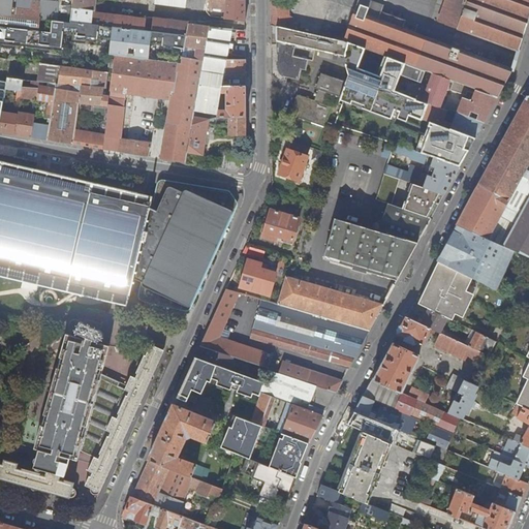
[(0,0),(0,26),(39,31),(40,19),(54,20),(70,22),(73,0),(0,0)]
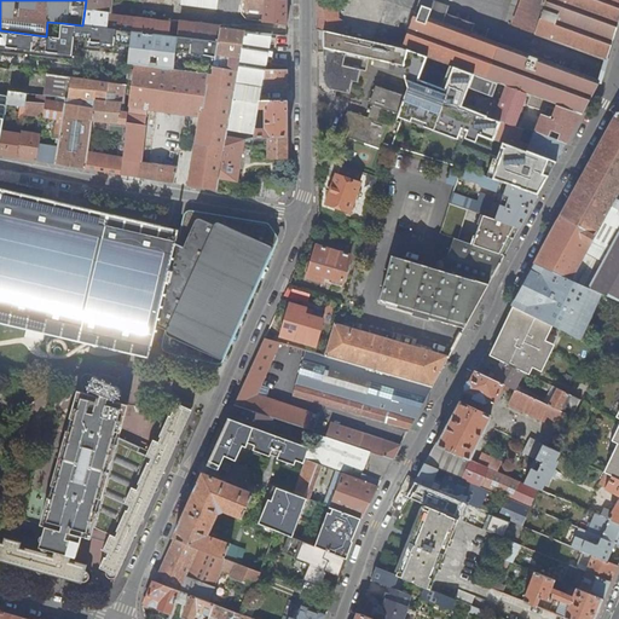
[(82,25),(94,27),(97,3),(86,0),(82,25)]
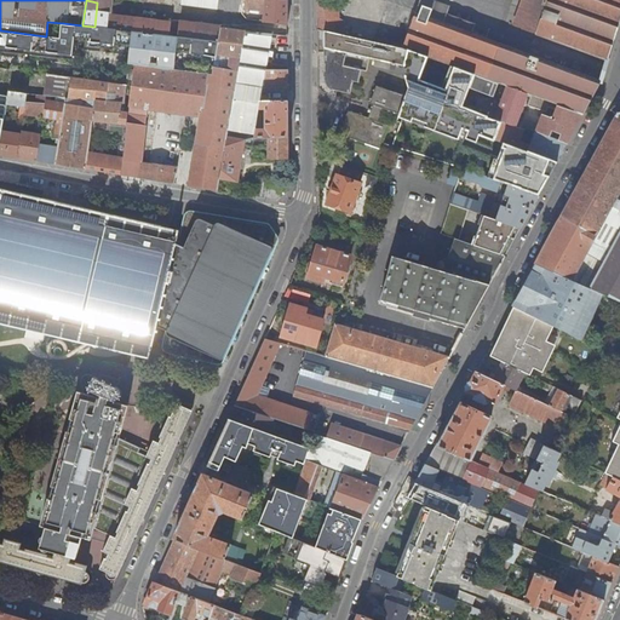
[(112,11),(113,0),(86,0),(97,3),(95,27),(109,29),(110,15),(112,15),(112,11)]
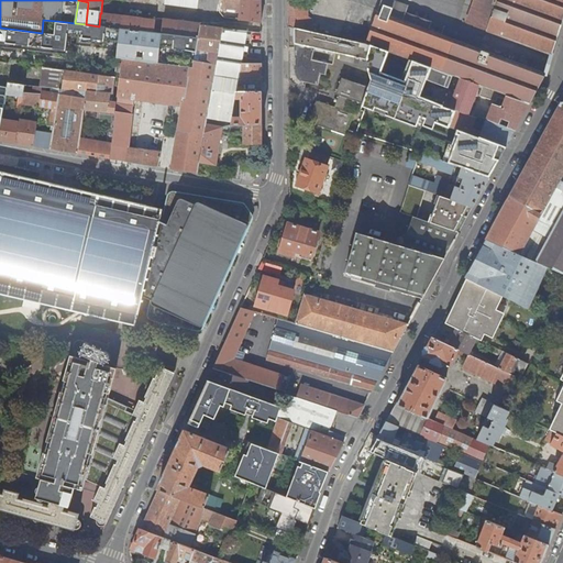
[(240,20),(262,22),(262,6),(262,1),(256,0),(165,0),(165,4),(221,11),(221,8),(242,11),(240,20)]
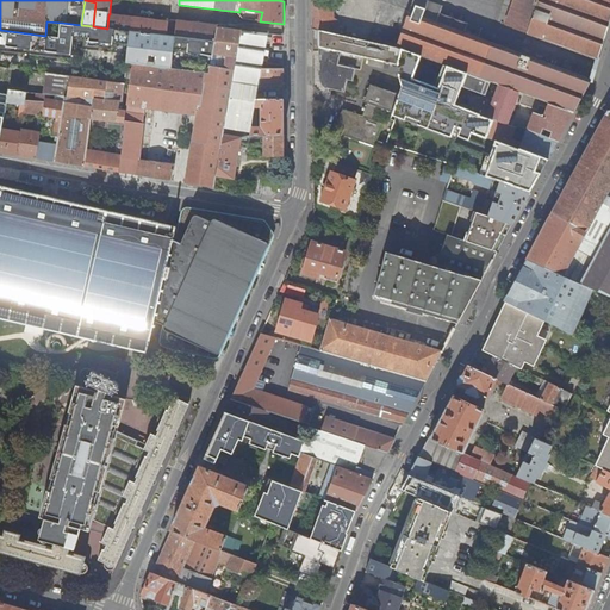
[(313,0),(313,29),(321,30),(338,35),(338,22),(335,19),(335,4),(332,4),(328,2),(327,0),(313,0)]
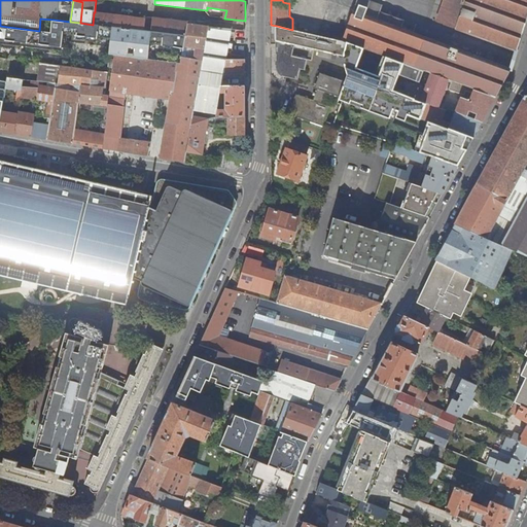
[(354,11),(343,41),(348,43),(364,48),(383,56),(386,57),(403,63),(432,73),(449,79),(453,81),(497,97),(513,69),(420,36),(408,31),(365,15),(371,4),(362,0),(357,13),(354,11)]
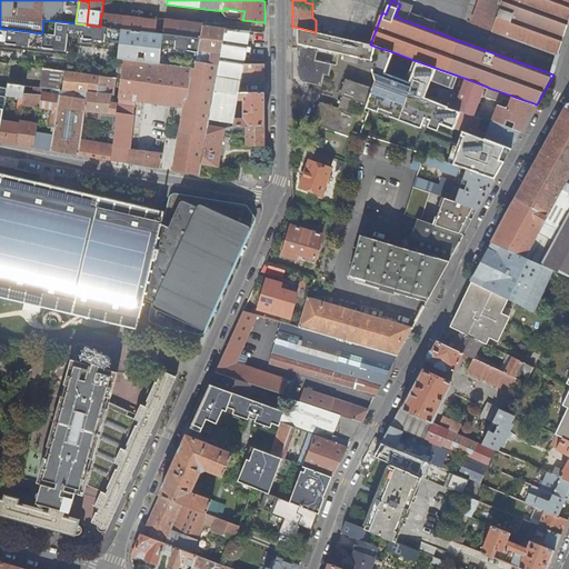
[(441,30),(448,32),(450,27),(411,12),(413,6),(398,0),(386,0),(382,12),(386,15),(391,0),(400,5),(395,17),(440,33),(441,30)]
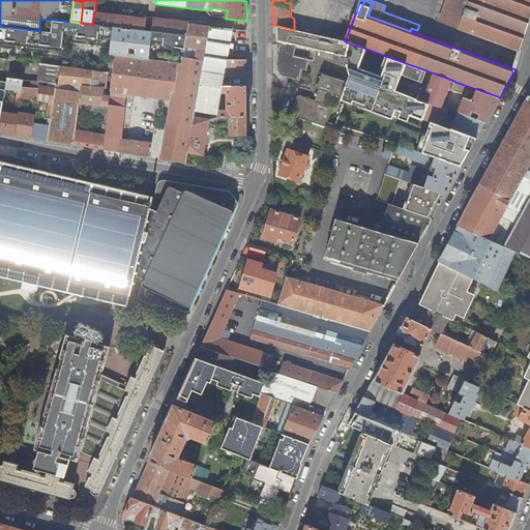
[(447,0),(439,23),(446,25),(454,0),(447,0)]
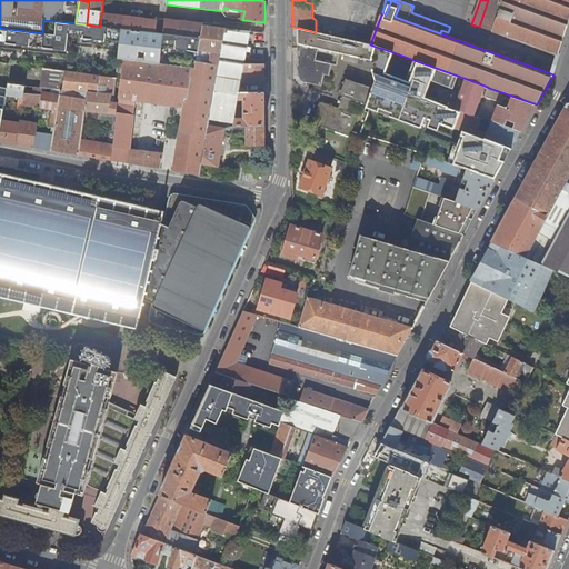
[(488,0),(479,27),(492,32),(502,0),(488,0)]
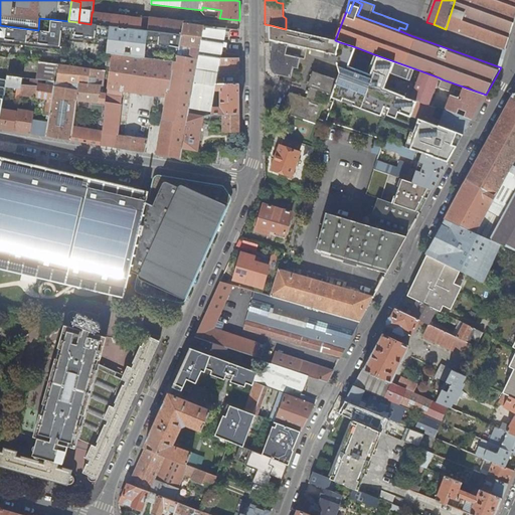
[(514,0),(455,0),(446,29),(506,50),(514,21),(514,0)]
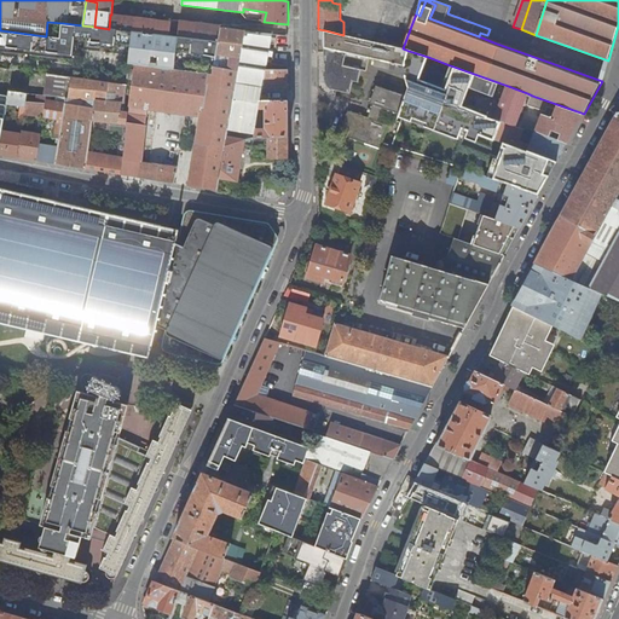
[(109,29),(178,36),(180,22),(172,21),(172,22),(165,22),(111,15),(110,15),(109,29)]
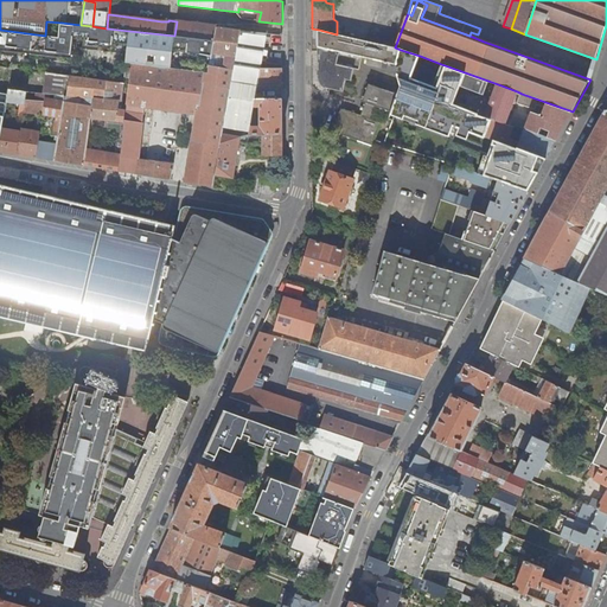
[(177,21),(174,36),(213,40),(212,55),(210,65),(215,66),(223,68),(235,69),(241,31),(217,29),(217,26),(177,21)]
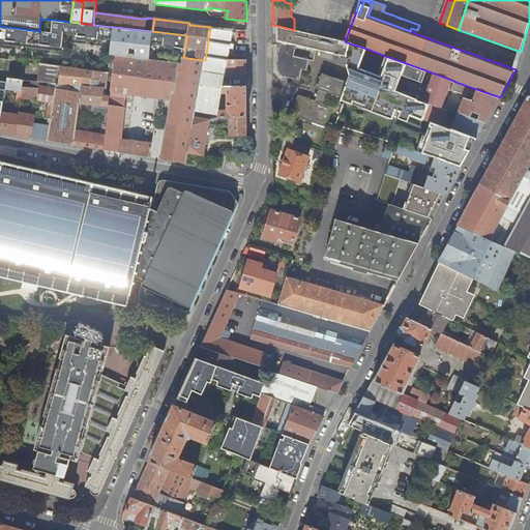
[(0,41),(6,42),(5,47),(28,49),(28,45),(40,46),(40,50),(62,53),(64,35),(77,36),(76,41),(98,43),(99,38),(112,40),(111,55),(116,56),(147,60),(150,60),(152,43),(166,46),(185,48),(186,35),(152,31),(93,25),(81,23),(70,22),(54,20),(52,32),(39,31),(0,26),(0,41)]
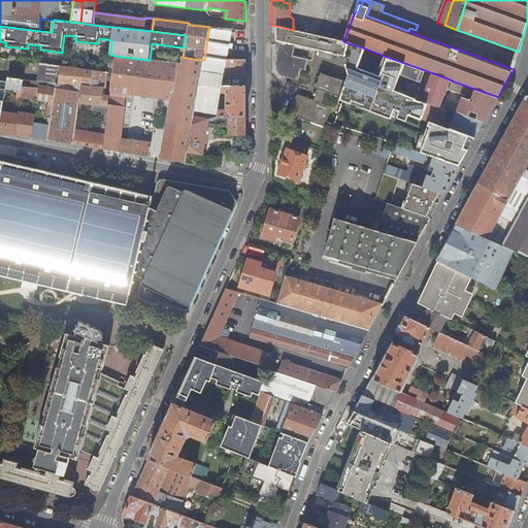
[(337,55),(343,56),(349,43),(343,41),(293,30),(277,26),(278,65),(278,68),(281,72),(283,74),(285,76),(299,80),(302,70),(306,70),(309,60),(314,61),(317,50),(334,54),(334,56),(336,56),(337,55)]
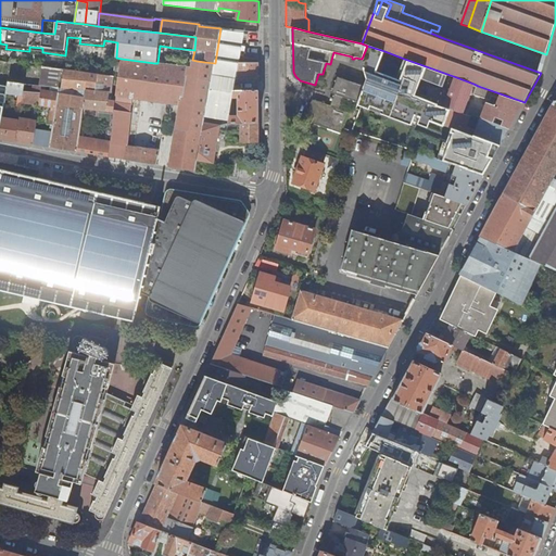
[(205,117),(229,121),(230,115),(234,97),(235,91),(237,79),(239,63),(240,59),(240,54),(241,49),(242,45),(242,40),(243,36),(244,30),(220,28),(215,63),(205,117)]
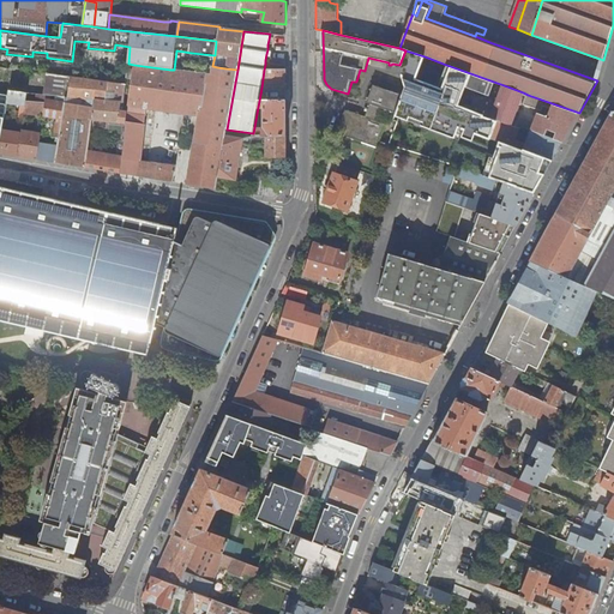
[(399,67),(407,88),(403,95),(398,110),(458,132),(459,128),(476,134),(482,137),(482,136),(492,139),(499,121),(485,115),(458,106),(470,73),(450,66),(441,89),(438,88),(416,79),(425,56),(405,50),(399,65),(399,67)]
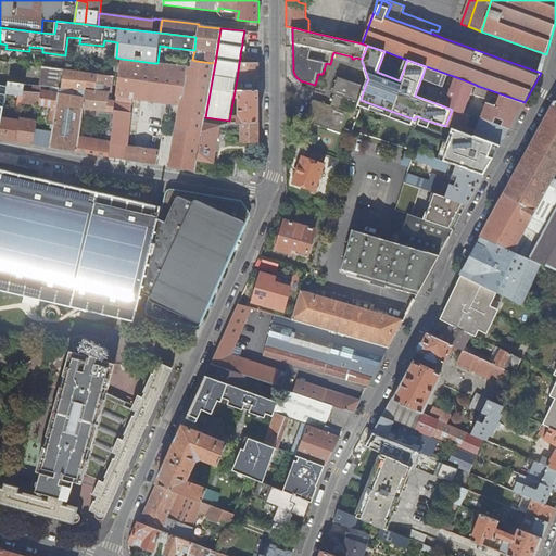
[(110,142),(109,156),(125,160),(127,146),(134,97),(138,98),(138,99),(149,100),(154,63),(122,59),(115,101),(113,121),(110,142)]
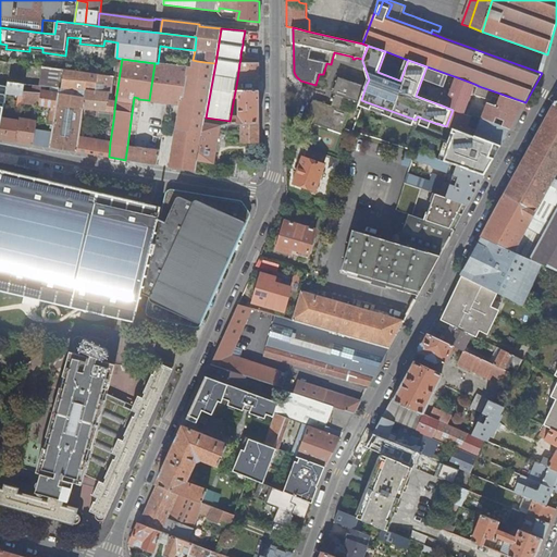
[(400,81),(408,60),(405,59),(397,79),(400,81)]
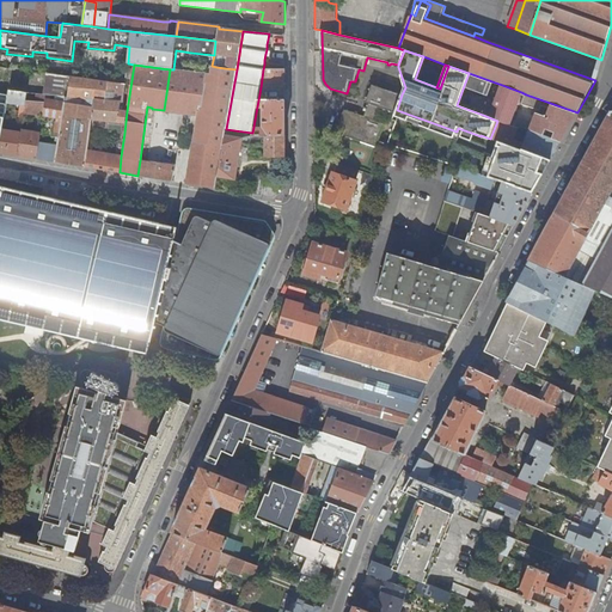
[(207,73),(206,78),(210,80),(214,78),(214,77),(216,67),(212,66),(210,66),(209,73),(207,73)]
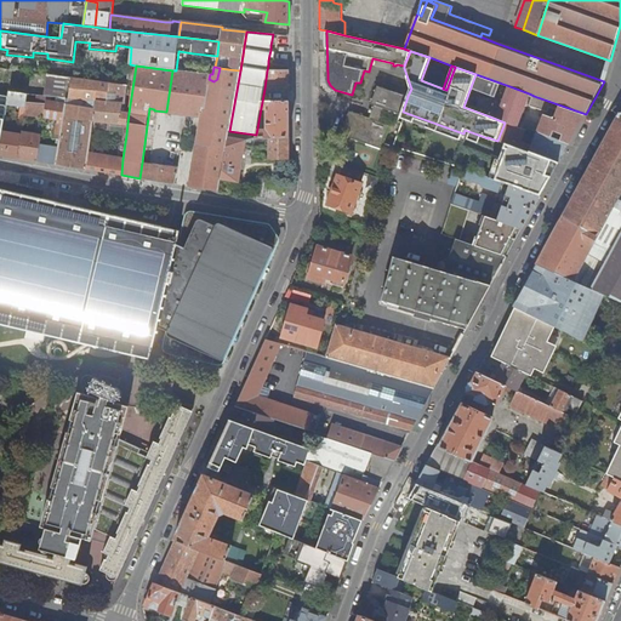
[(217,78),(227,83),(228,69),(220,68),(217,78)]
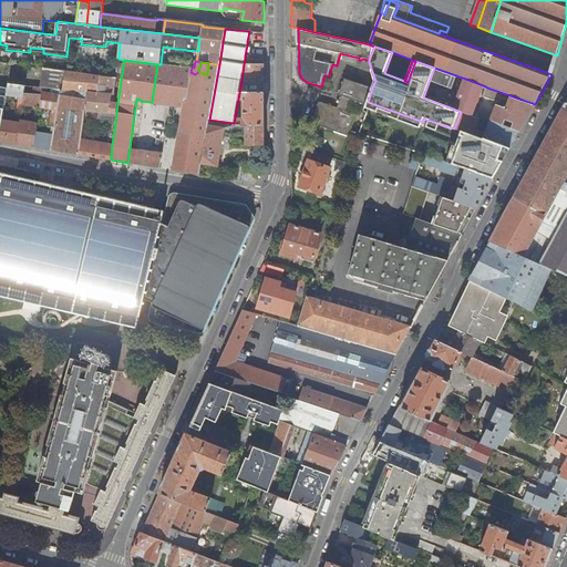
[(176,154),(174,171),(183,172),(199,175),(202,164),(208,125),(209,120),(219,64),(208,63),(207,75),(206,81),(189,79),(191,72),(192,68),(161,64),(157,64),(152,102),(168,104),(167,106),(184,109),(176,154)]
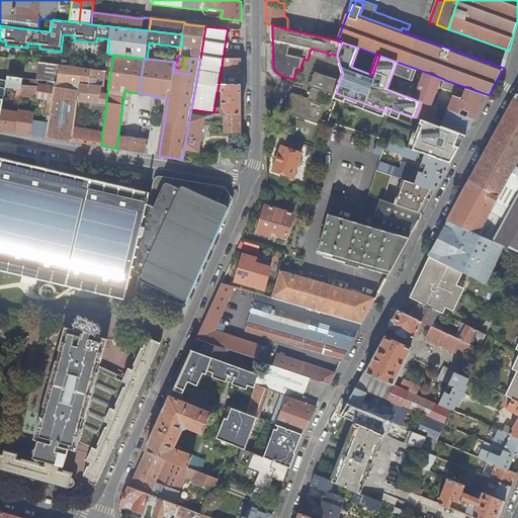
[(221,74),(241,74),(241,59),(223,59),(221,74)]
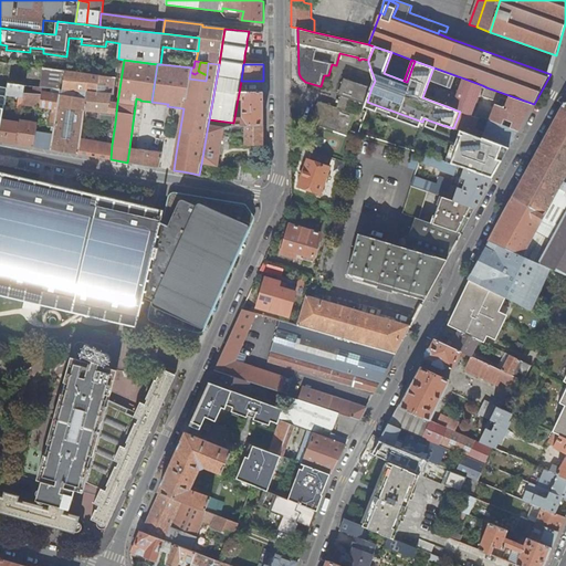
[(452,91),(459,93),(464,79),(433,67),(422,97),(447,106),(452,91)]
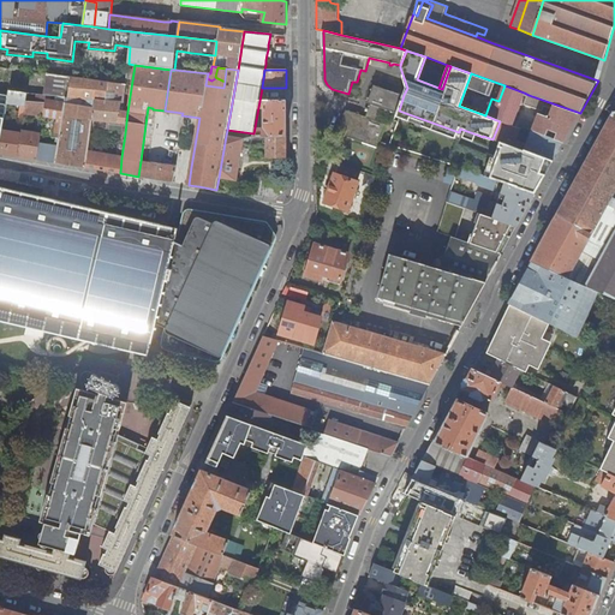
[(66,96),(69,97),(72,78),(57,76),(48,75),(45,95),(47,95),(57,96),(66,97),(66,96)]
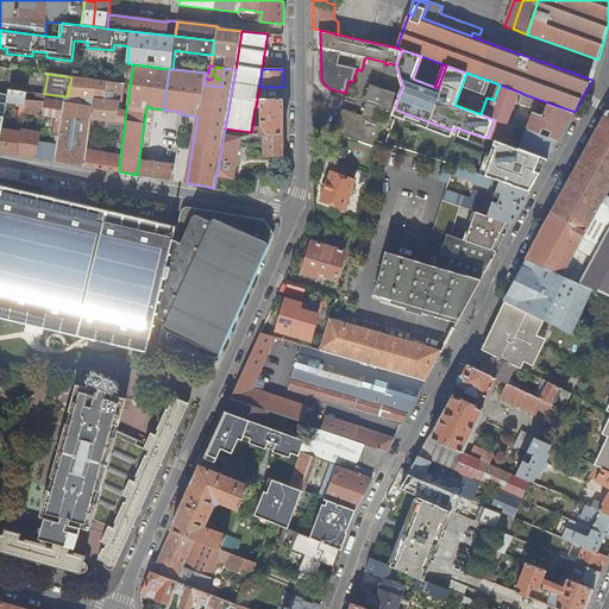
[(221,87),(223,81),(213,76),(213,77),(209,80),(205,77),(203,85),(221,87)]
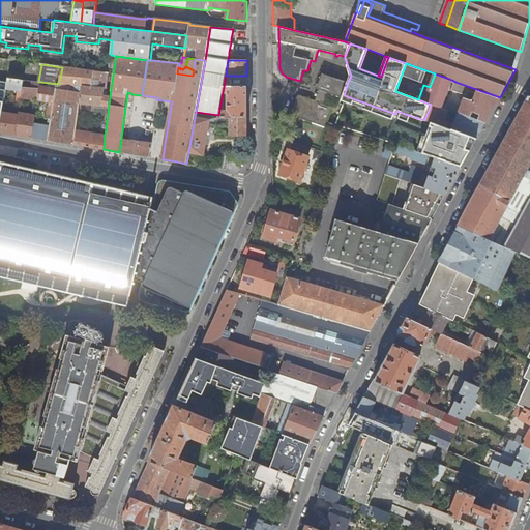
[(62,67),(59,84),(62,84),(83,86),(106,88),(107,88),(109,74),(93,71),(62,67)]
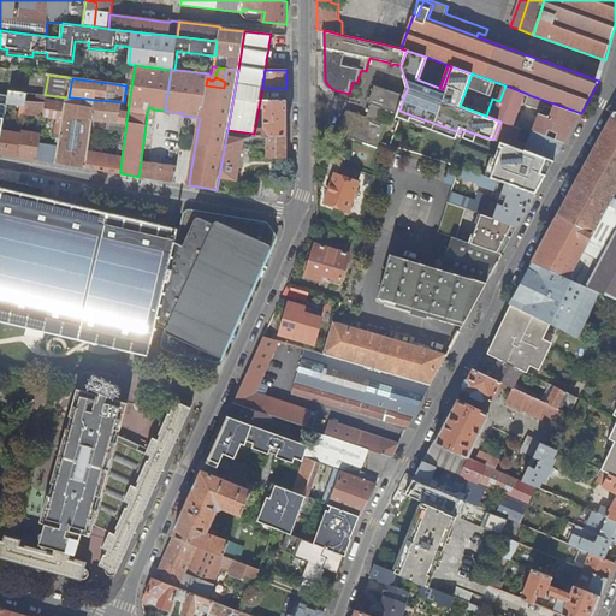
[(371,105),(369,108),(368,113),(366,118),(347,111),(338,135),(379,148),(388,125),(379,122),(384,108),(398,113),(400,111),(404,95),(374,86),(368,104),(371,105)]
